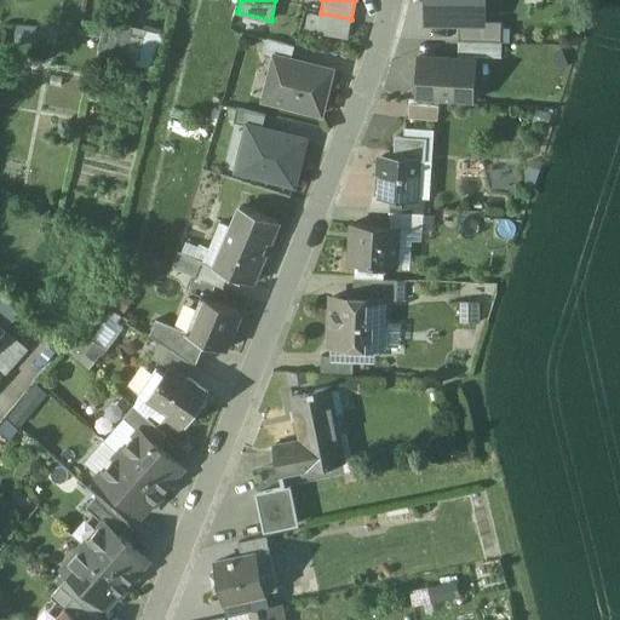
[(483,0),(428,0),(428,28),(459,28),(483,29),(483,24),(483,0)]
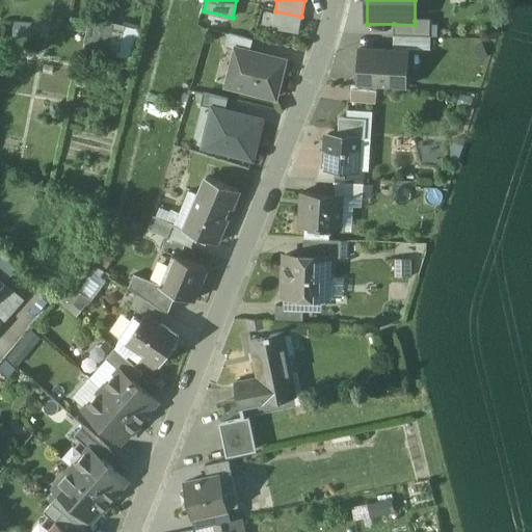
[(301,17),(275,11),(274,15),(272,27),(298,33),(301,17)]
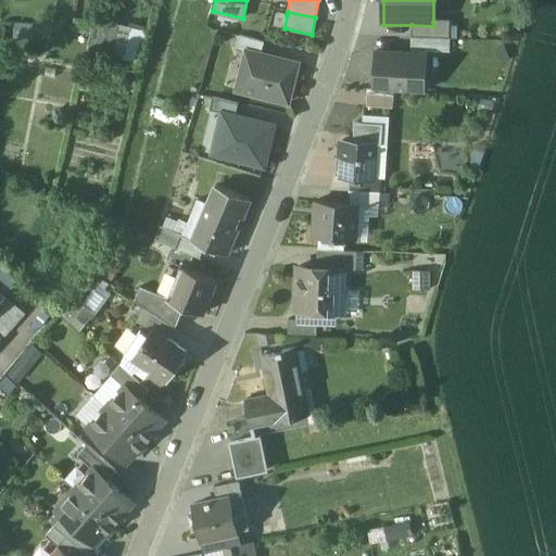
[(287,15),(279,13),(274,32),(283,35),(285,28),(287,15)]
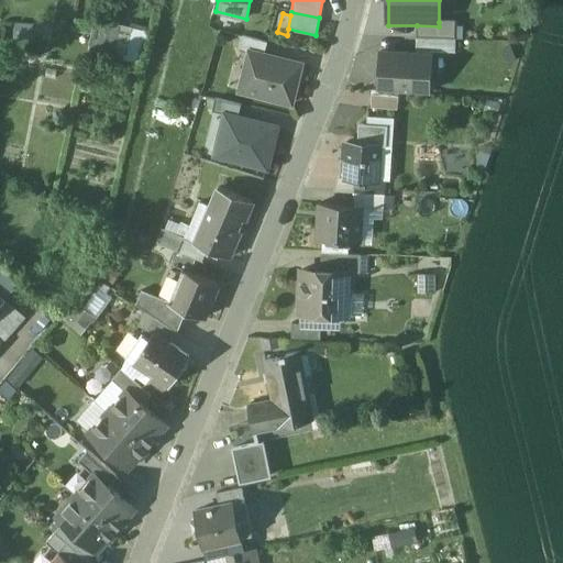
[(89,21),(77,19),(75,30),(87,32),(89,21)]
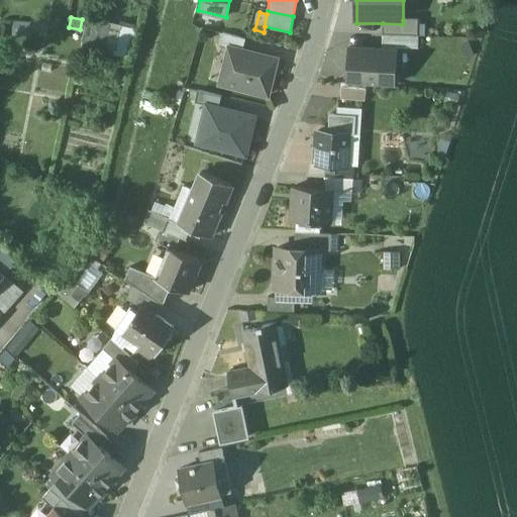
[(383,35),(418,36),(419,21),(403,20),(403,24),(383,23),(383,35)]
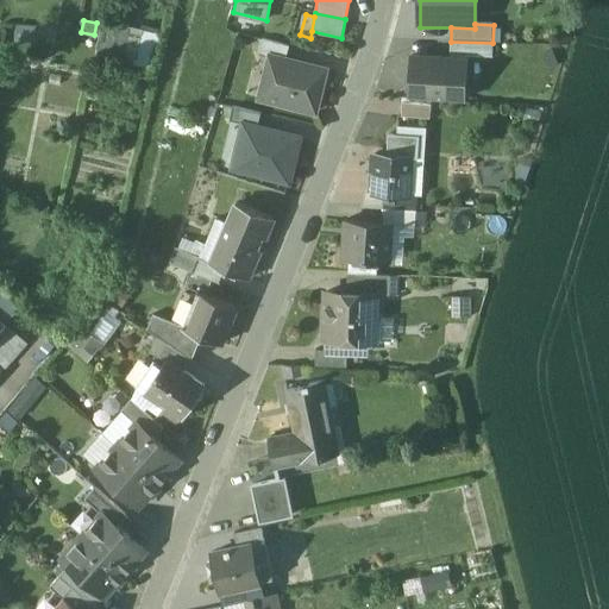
[(126,26),(125,61),(157,63),(159,29),(126,26)]
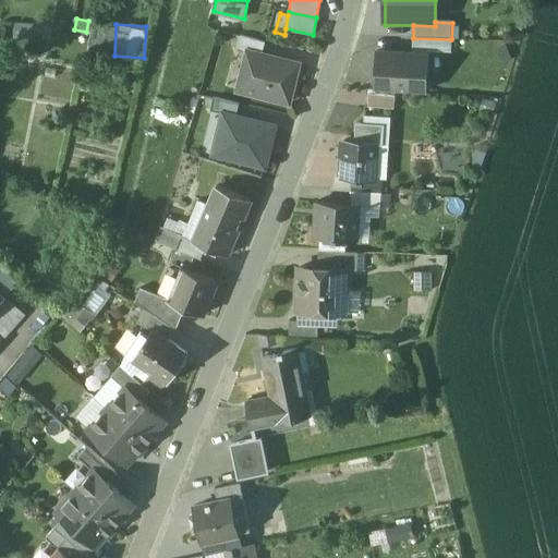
[(265,43),(241,36),(238,49),(249,51),(263,55),(265,43)]
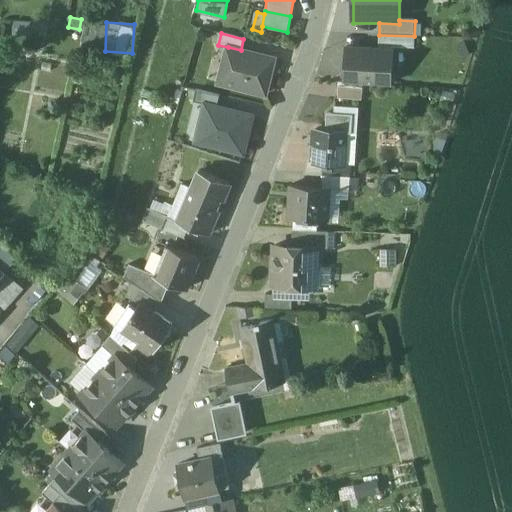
[(414,36),(379,35),(379,48),(414,48),(414,36)]
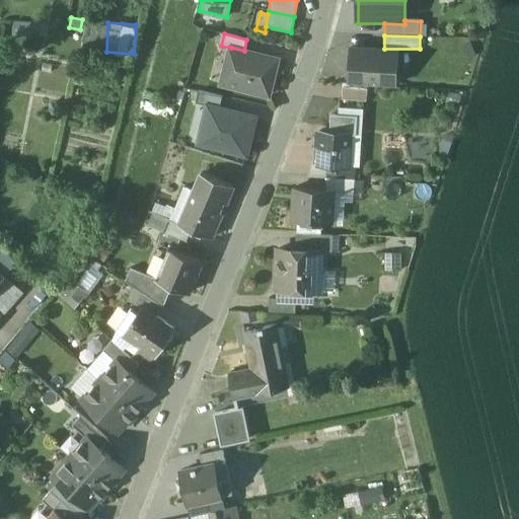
[(244,51),(231,48),(222,84),(269,96),(278,60),(244,51)]
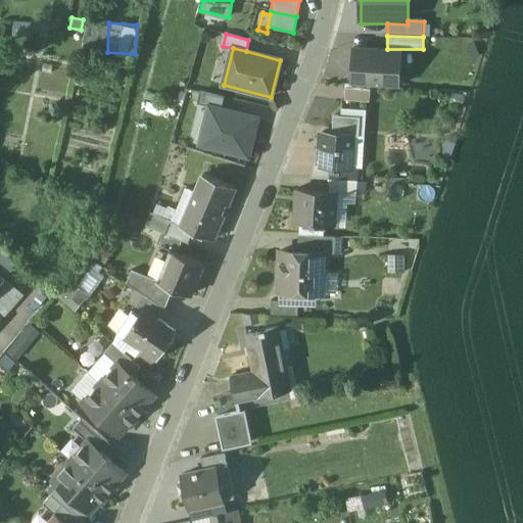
[(400,52),(354,49),(351,84),(398,87),(400,52)]
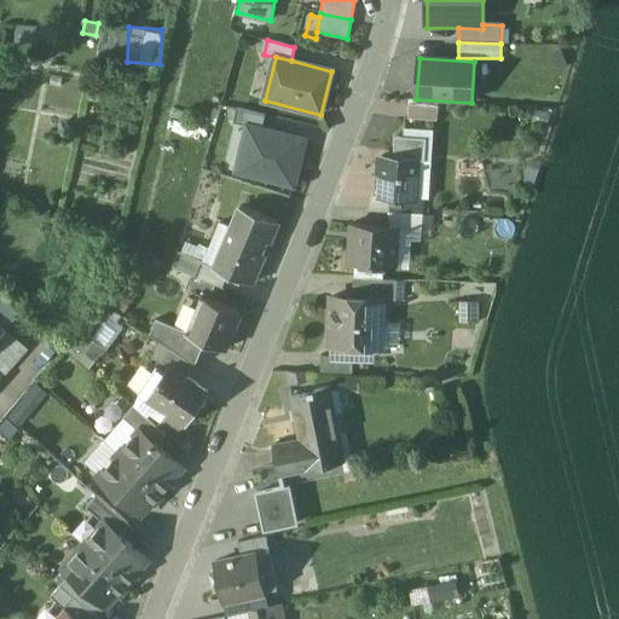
[(438,106),(410,104),(409,119),(437,121),(438,106)]
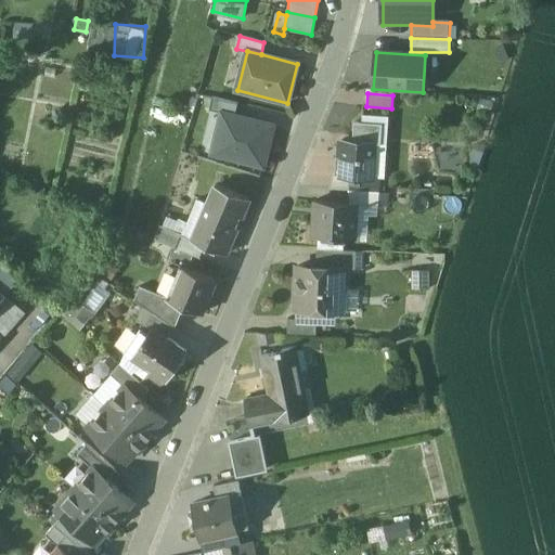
[(209,112),(234,118),(237,106),(213,100),(209,112)]
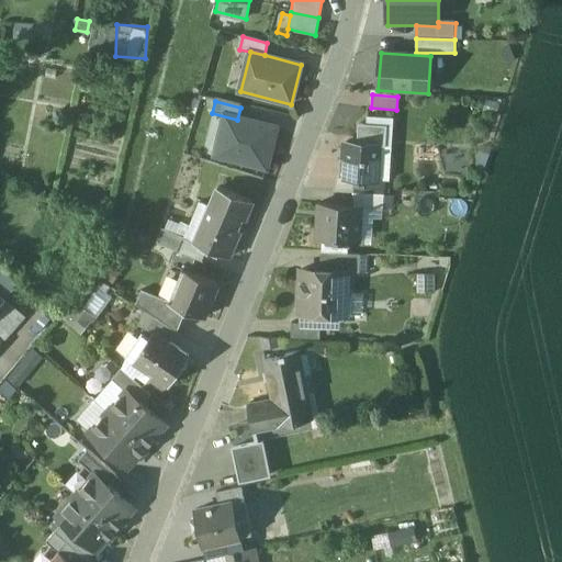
[(216,156),(267,169),(277,128),(237,120),(225,116),(216,156)]
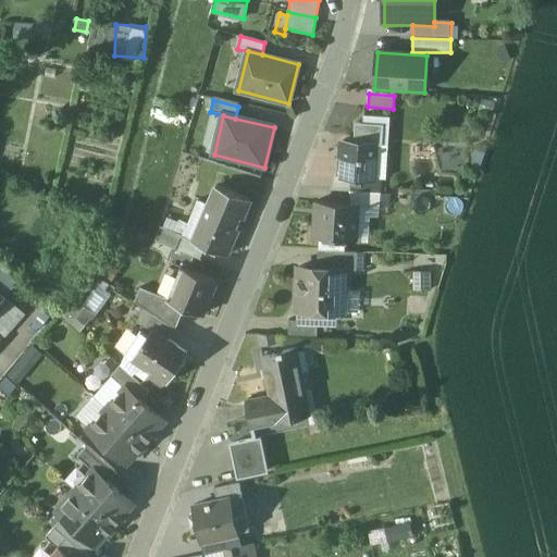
[(355,124),(354,141),(376,143),(385,143),(385,126),(355,124)]
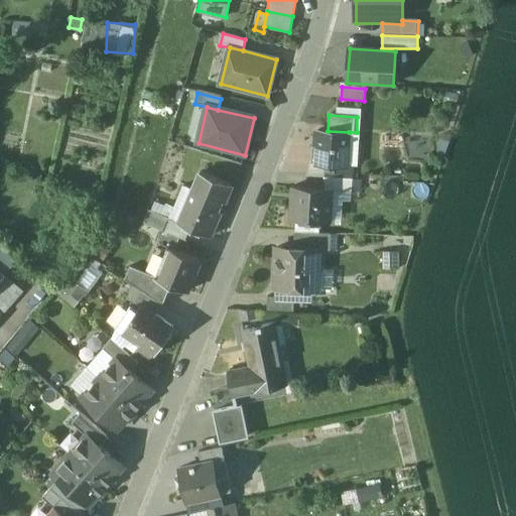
[(328,131),(318,130),(318,131),(320,132),(319,146),(317,145),(316,164),(326,164),(347,165),(347,164),(349,132),(328,131)]
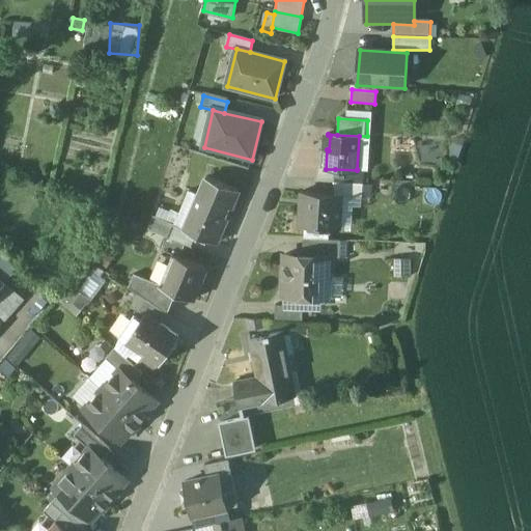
[(357,170),(335,169),(334,182),(363,183),(364,170),(357,169),(357,170)]
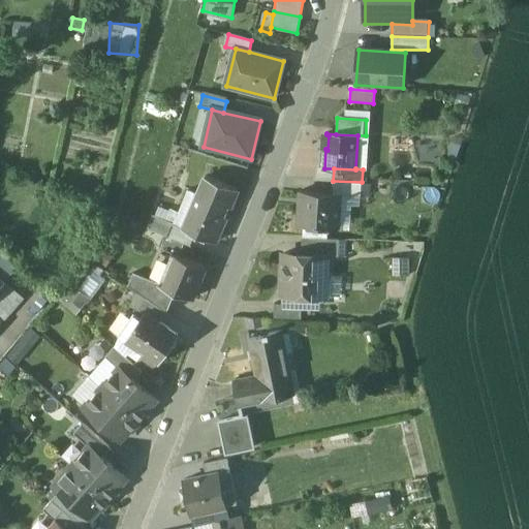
[(198,194),(184,228),(217,243),(224,224),(220,223),(232,192),(205,181),(198,194)]
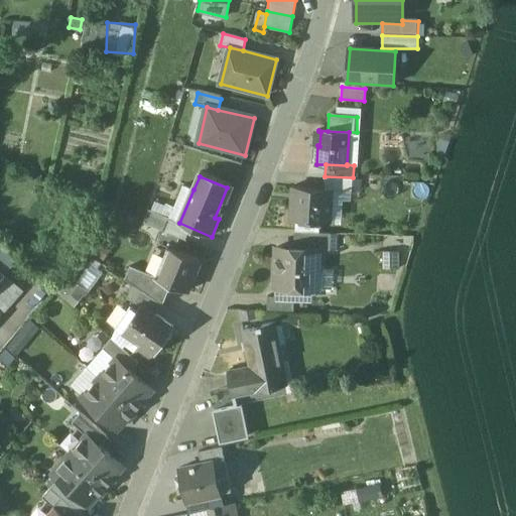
[(353,177),(325,176),(324,188),(332,188),(332,189),(353,191),(353,177)]
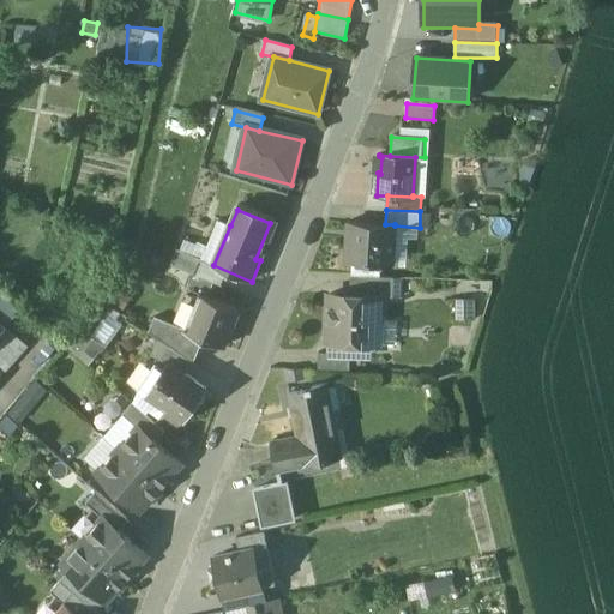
[(218,221),(209,246),(208,246),(204,252),(202,259),(203,259),(202,260),(214,265),(230,226),(218,221)]
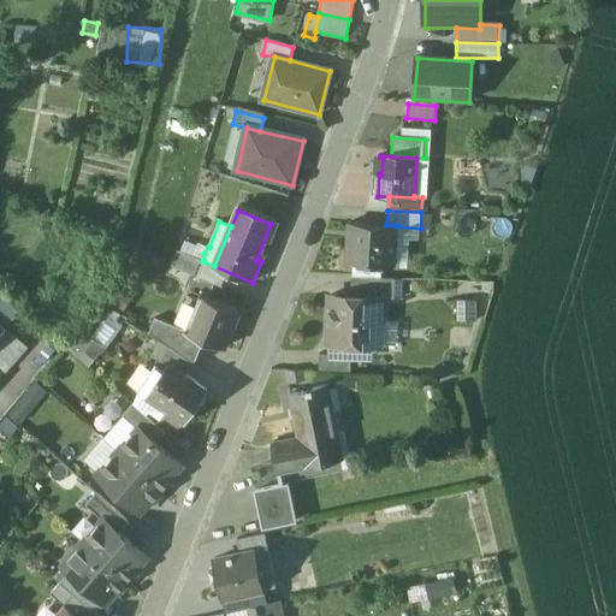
[(386,225),(350,223),(348,261),(368,262),(368,264),(394,265),(396,226),(396,225),(386,225)]
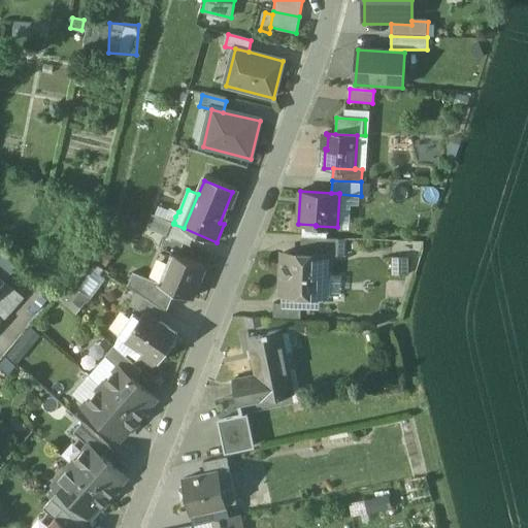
[(170,210),(159,206),(155,216),(173,223),(175,217),(169,215),(170,210)]
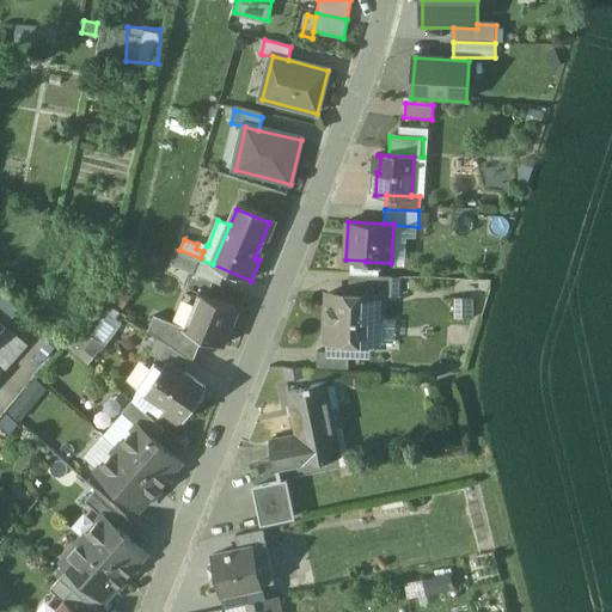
[(179,250),(176,249),(171,264),(195,274),(201,259),(202,258),(201,258),(179,250)]
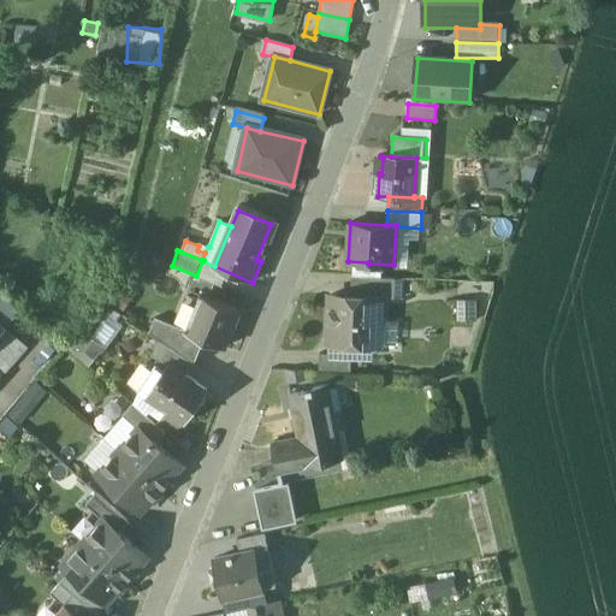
[(395,278),(351,277),(351,296),(383,297),(383,298),(395,298),(395,278)]
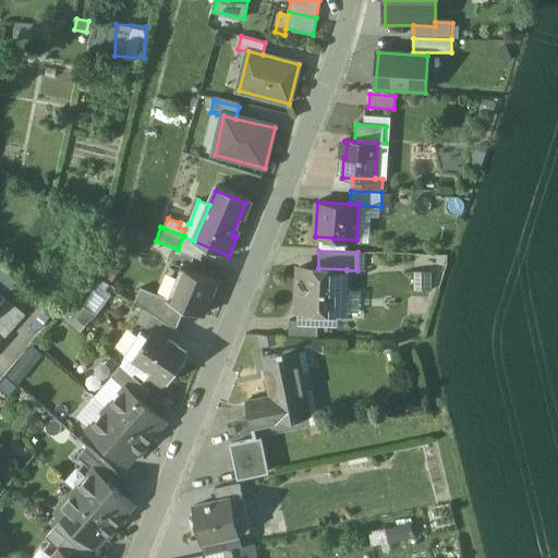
[(318,268),(301,267),(300,267),(299,268),(299,269),(298,311),(344,312),(347,270),(347,269),(318,268)]
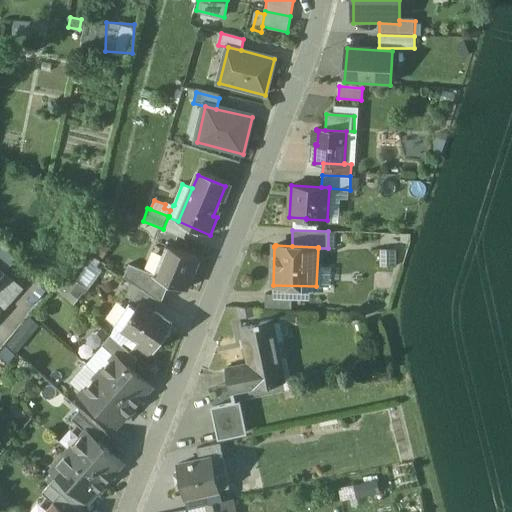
[(159,276),(159,277),(170,282),(187,289),(200,258),(171,247),(159,276)]
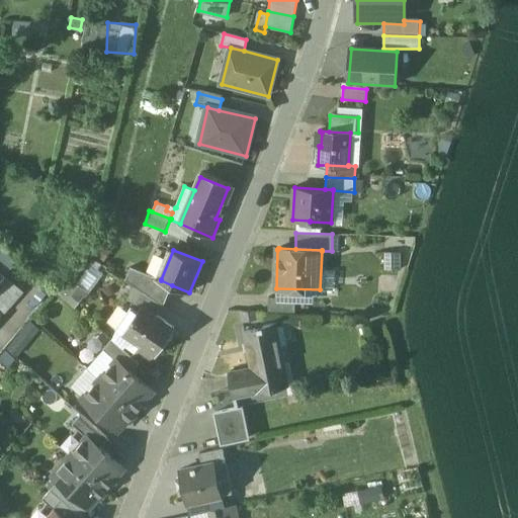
[(98,261),(88,254),(81,263),(88,268),(90,265),(94,267),(98,261)]
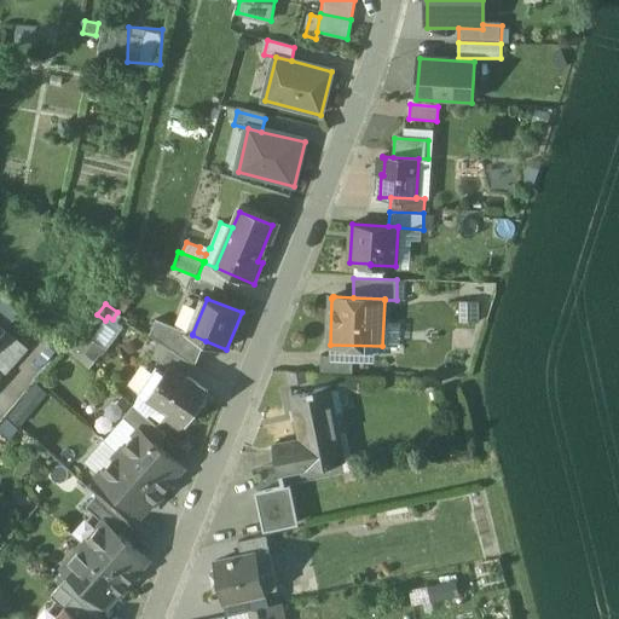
[(93,365),(102,356),(120,333),(105,320),(97,314),(70,350),(77,356),(80,354),(93,365)]
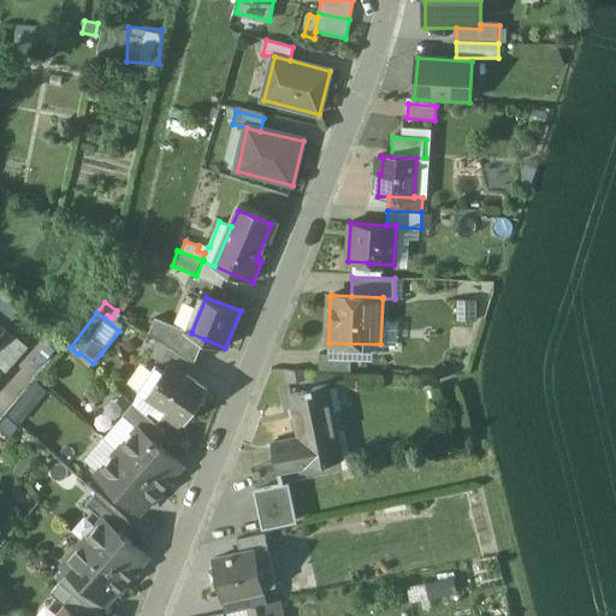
[(191,332),(155,318),(149,333),(159,339),(172,349),(195,363),(205,339),(191,333),(191,332)]
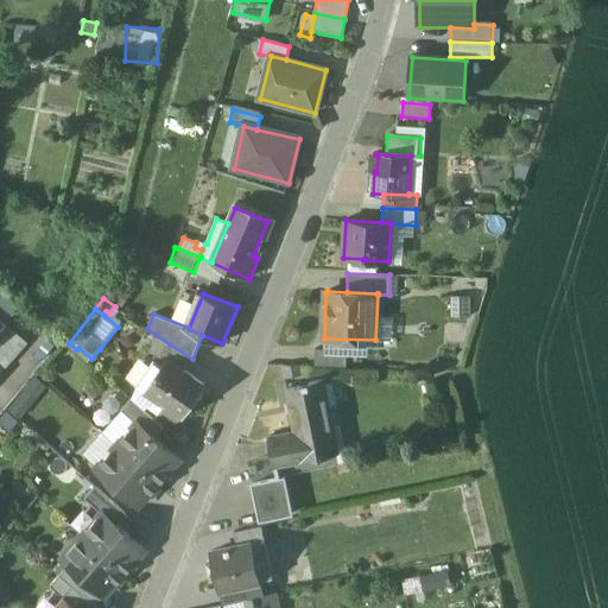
[(6,323),(0,329),(0,372),(27,342),(6,323)]
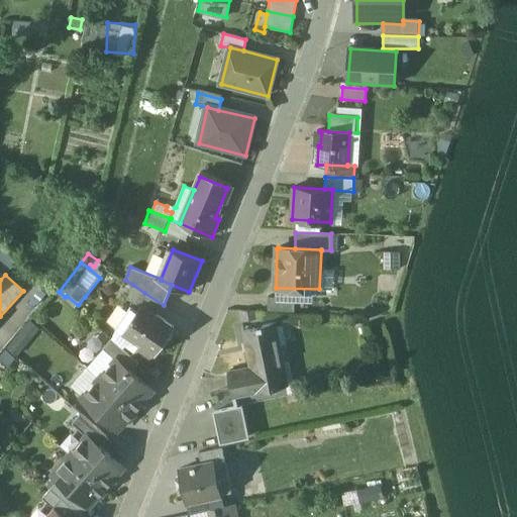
[(144,293),(133,285),(128,292),(141,297),(144,293)]
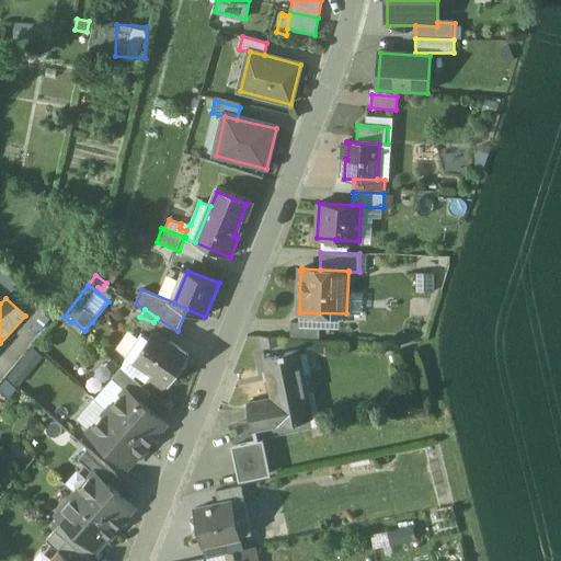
[(178,331),(157,318),(153,322),(149,329),(153,332),(155,331),(170,342),(170,341),(178,331)]
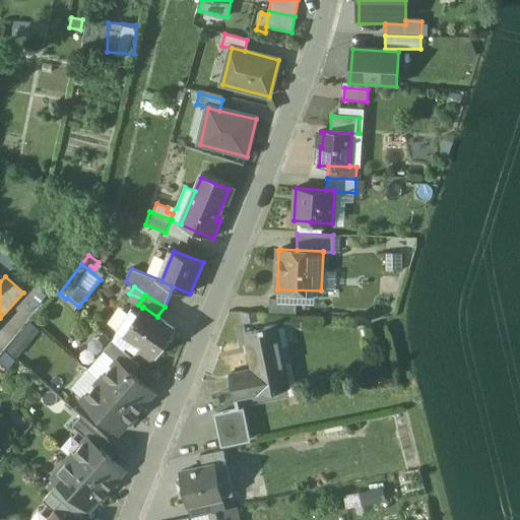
[(298,300),(270,299),(269,313),(297,313),(298,300)]
